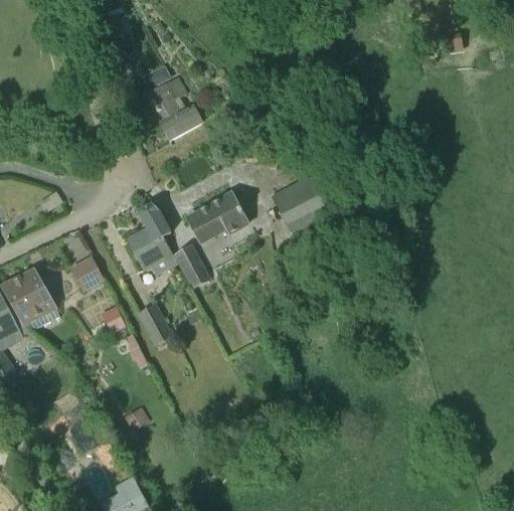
[(118,38),(109,40),(115,66),(124,64),(118,38)]
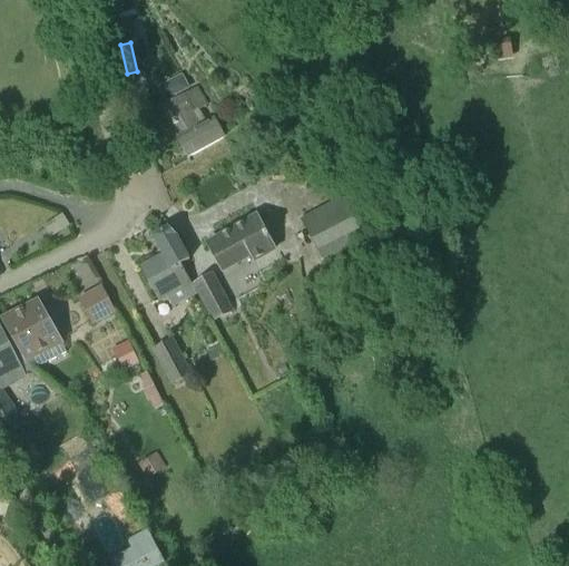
[(208,119),(200,105),(209,99),(200,85),(160,107),(188,155),(225,135),(214,116),(208,119)]
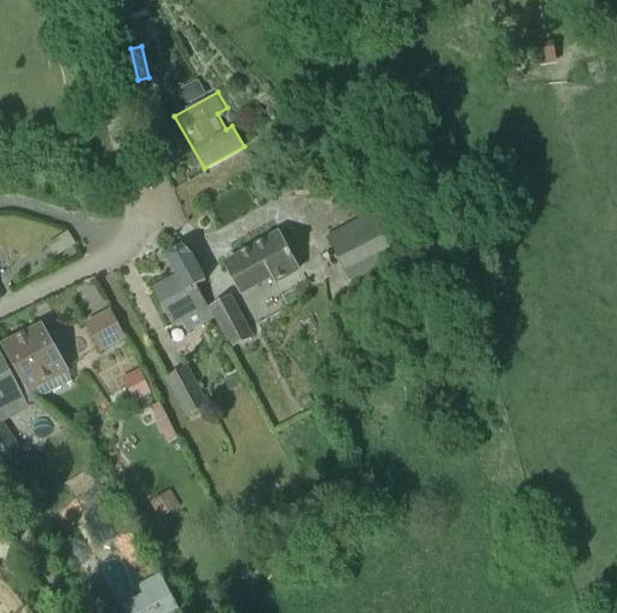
[(354,280),(403,254),(377,206),(329,233),(354,280)]
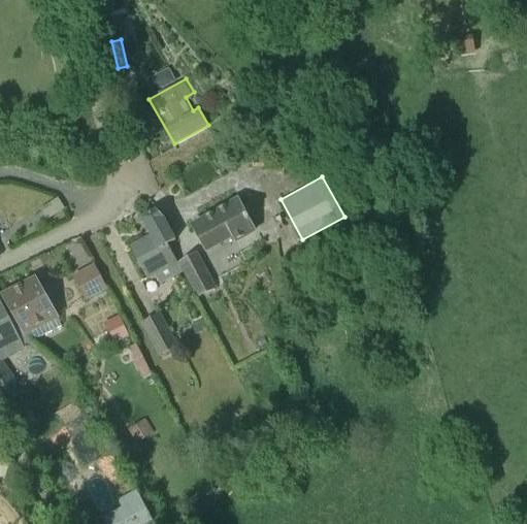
[(235,243),(257,230),(239,198),(204,219),(205,221),(192,229),(206,252),(233,238),(235,243)]
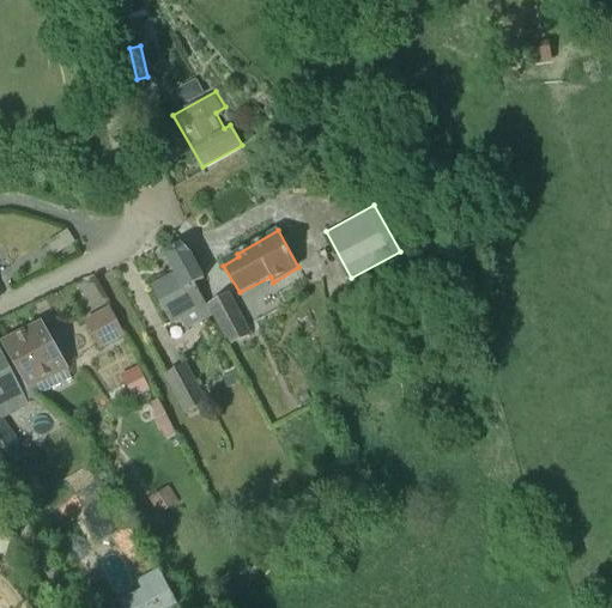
[(212,315),(205,302),(195,281),(204,277),(188,249),(187,249),(183,242),(164,250),(174,272),(150,284),(169,323),(199,309),(204,320),(212,315)]
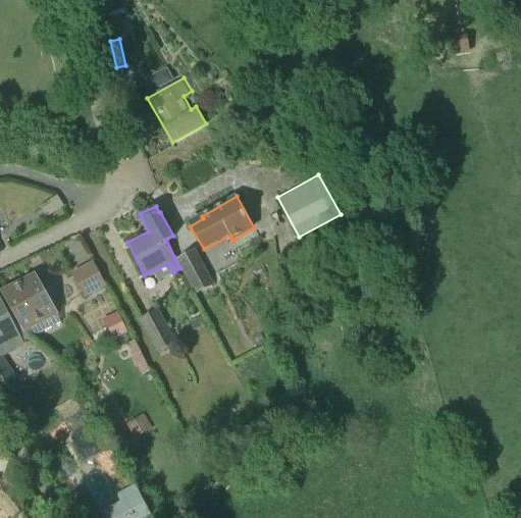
[(174,257),(180,268),(194,294),(213,281),(198,246),(174,257)]
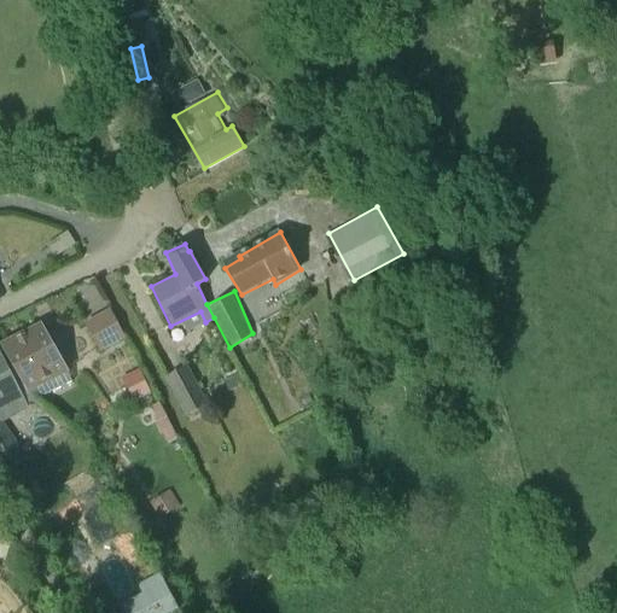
[(102,346),(127,333),(114,308),(88,321),(102,346)]
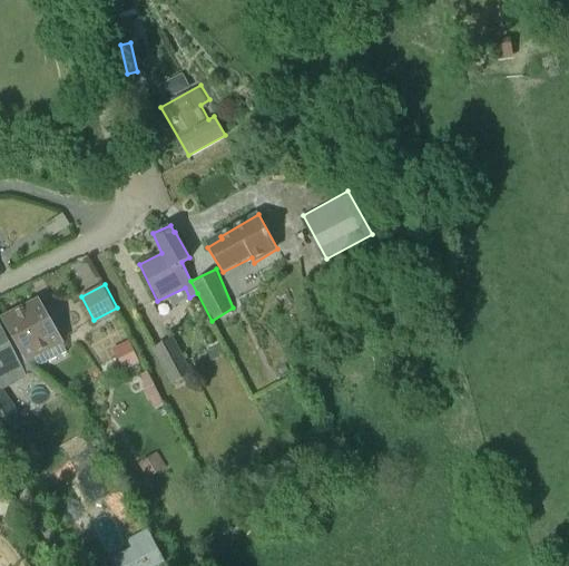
[(25,362),(65,341),(39,300),(2,319),(25,362)]
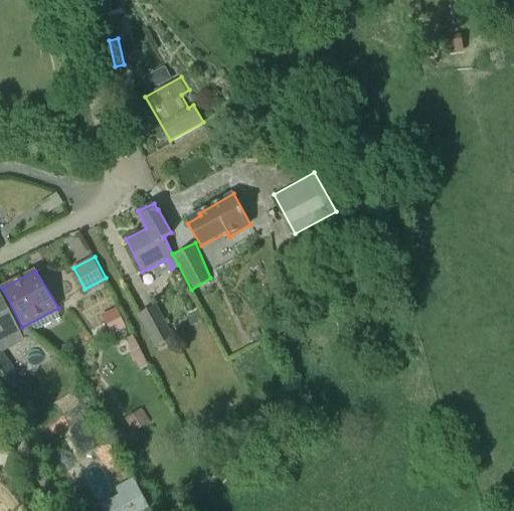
[(0,353),(3,352),(2,349),(23,339),(0,292),(0,353)]
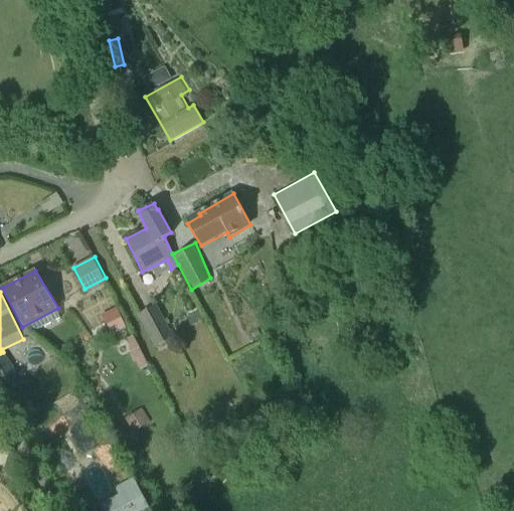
[(156,345),(174,335),(157,303),(139,313),(156,345)]
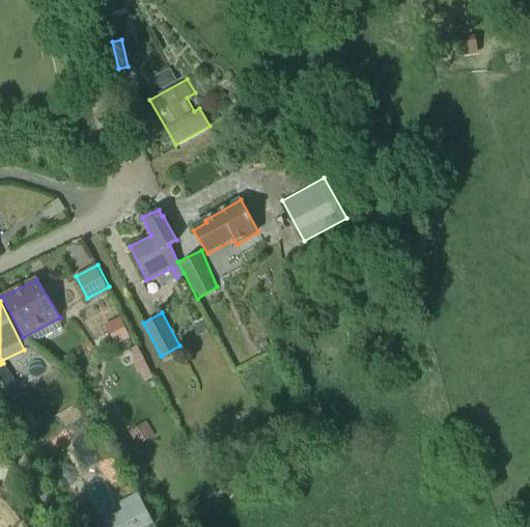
[(120,314),(107,321),(117,342),(131,335),(120,314)]
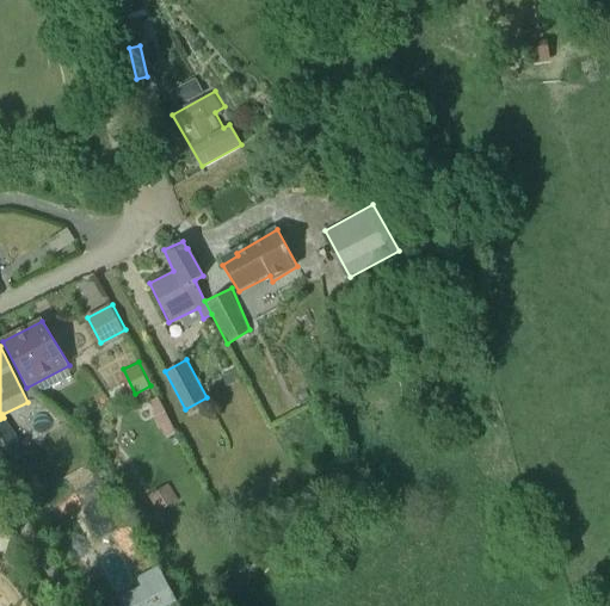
[(319,382),(312,388),(316,395),(325,390),(319,382)]
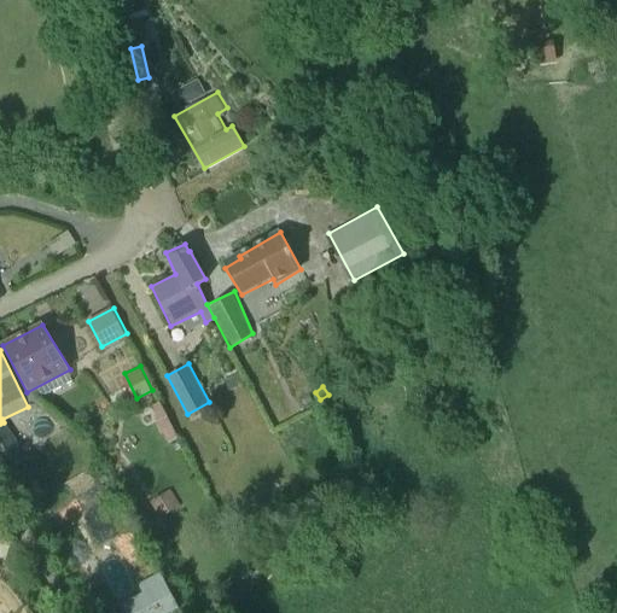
[(310,389),(297,398),(306,410),(319,402),(310,389)]
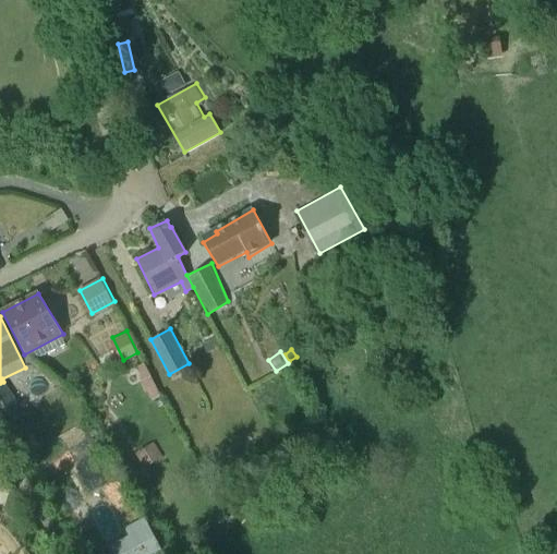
[(161,394),(152,373),(145,361),(142,362),(138,364),(145,377),(144,377),(154,397),(161,394)]
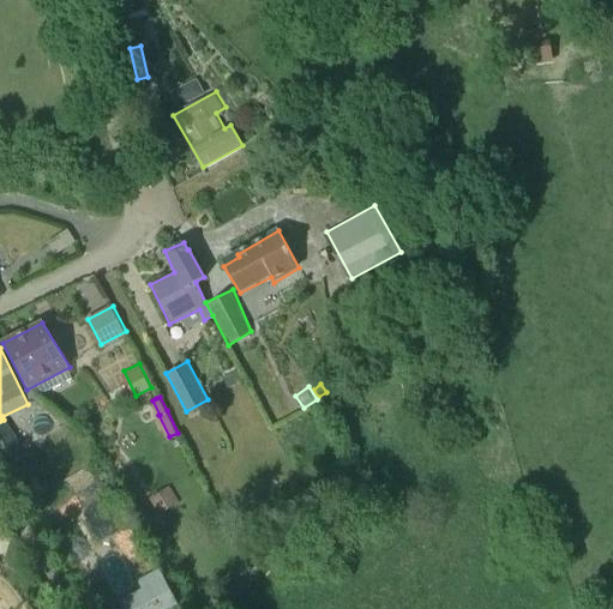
[(0,460),(4,466),(22,457),(30,452),(11,424),(0,429),(0,460)]
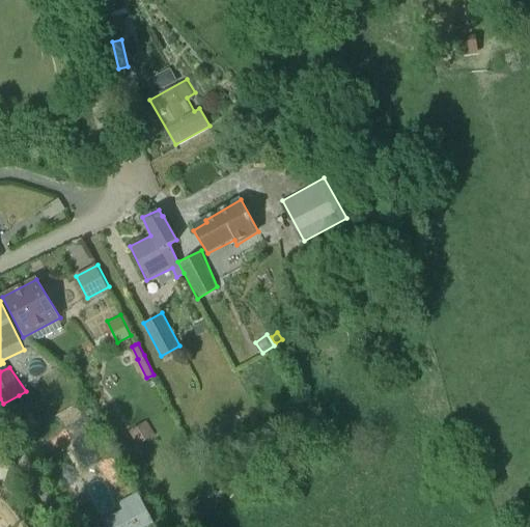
[(145,419),(130,430),(138,444),(154,434),(145,419)]
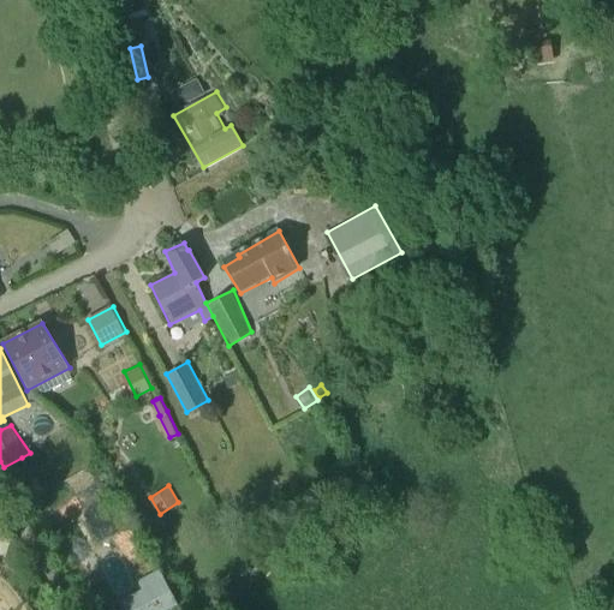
[(165,609),(180,602),(173,587),(130,609),(165,609)]
